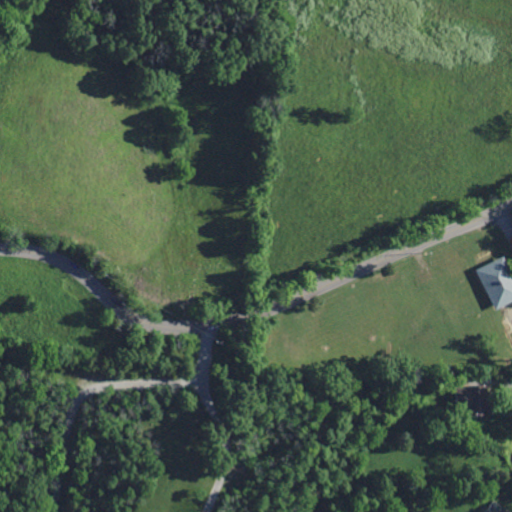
[(497,260),(503,257),(511,275),(511,301),(493,311),(474,271),(481,268),(475,255),(491,247),(497,260)]
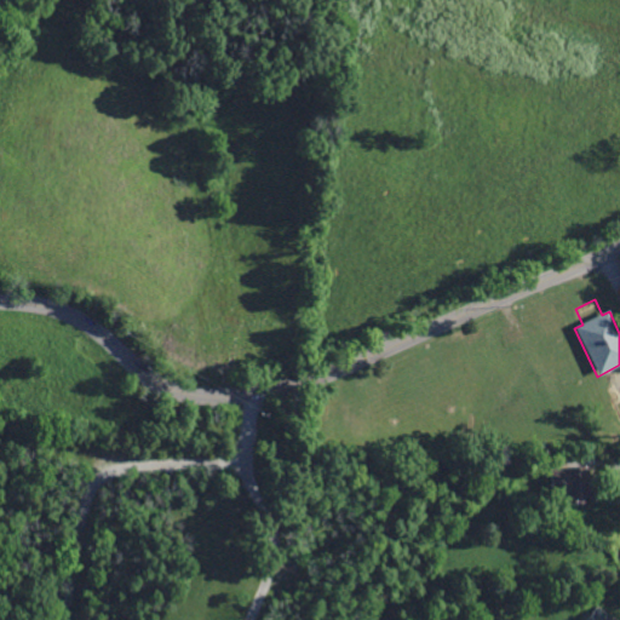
[(489,344),(482,327),(495,321),(498,325),(504,337),(489,344)]
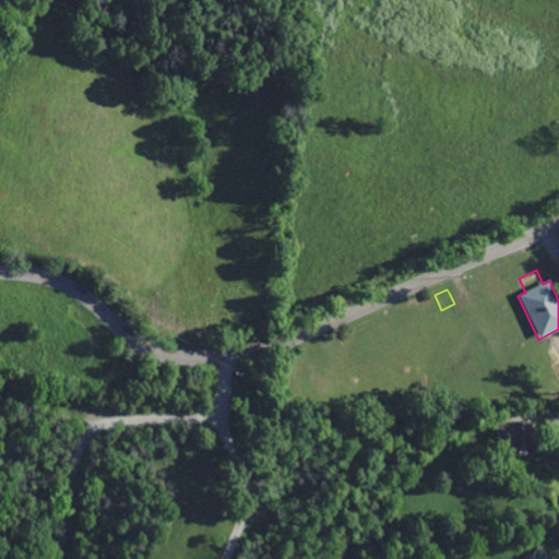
[(531,437),(534,437),(535,453),(508,455),(508,447),(498,447),(496,424),(520,421),(530,420),(531,437)]
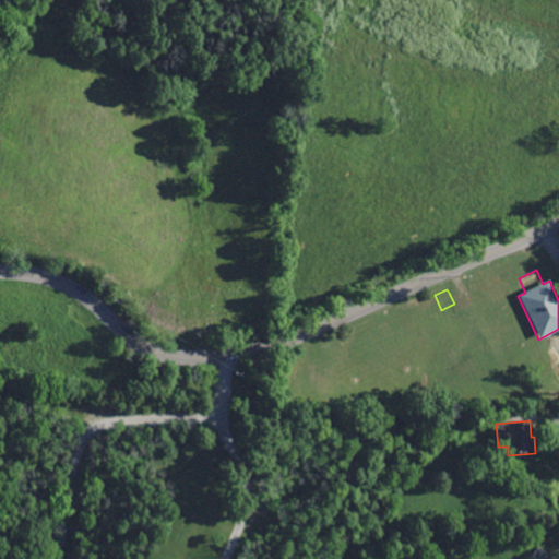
[(494,467),(475,458),(478,451),(498,460),(494,467)]
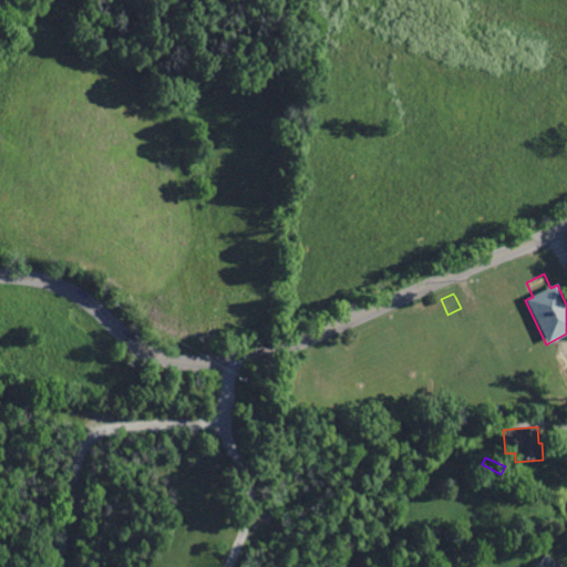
[(534,566),(545,555),(560,566),(534,566)]
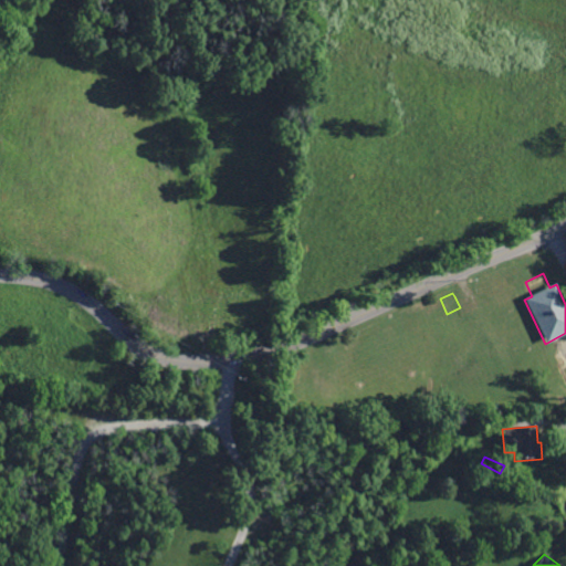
All buildings are outlined.
